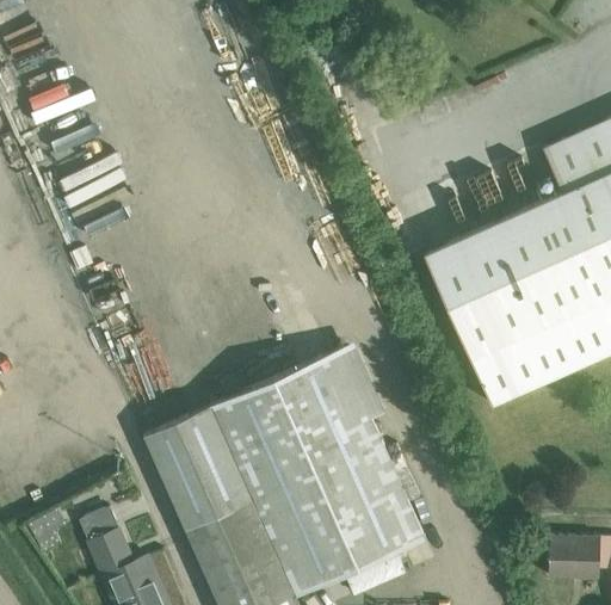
[(11,0),(20,24),(41,17),(34,0),(11,0)]
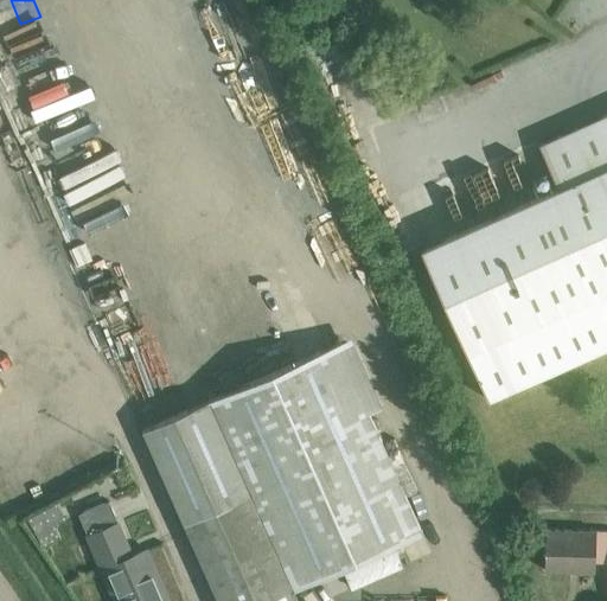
[(421,254),(489,406),(606,352),(606,119),(538,149),(558,193),(421,254)]
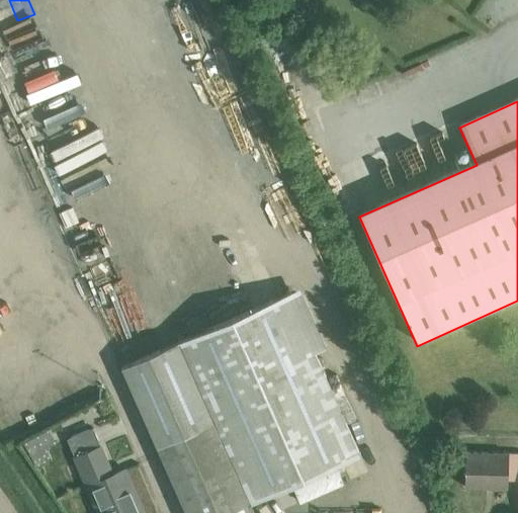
[(288,298),(121,370),(183,512),(250,512),(248,508),(359,459),(288,298)]
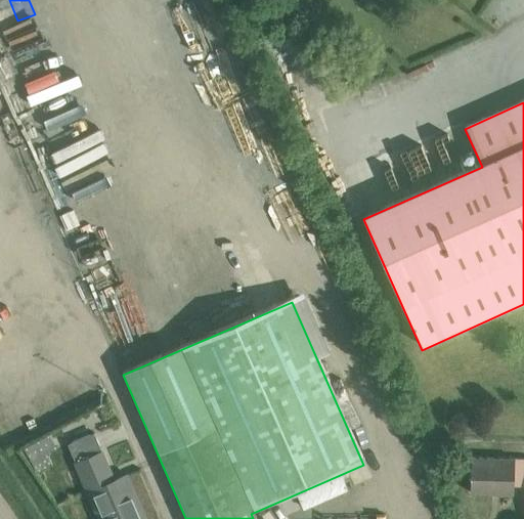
[(143,518),(126,479),(103,488),(99,478),(110,474),(94,437),(68,448),(97,518),(143,518)]
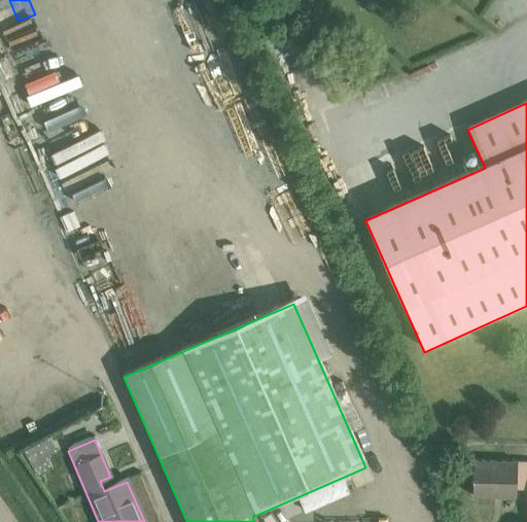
[(45,478),(67,467),(55,442),(33,452),(45,478)]
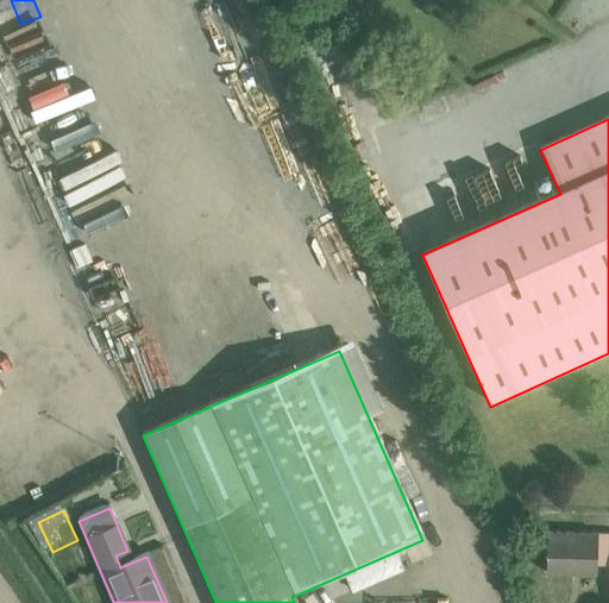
[(608,570),(608,538),(547,536),(546,577),(596,579),(597,570),(608,570)]
